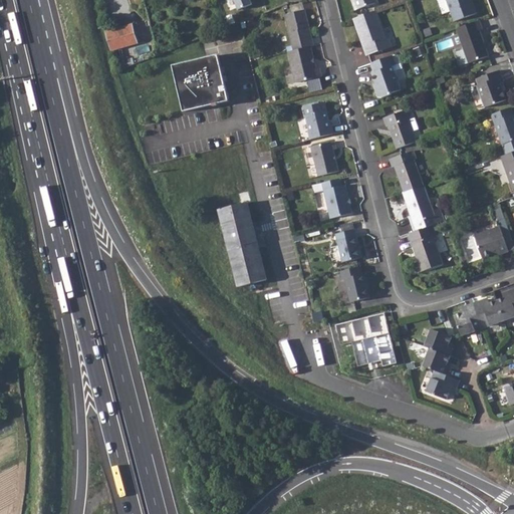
[(249,0),(234,0),(238,10),(251,4),(249,0)]
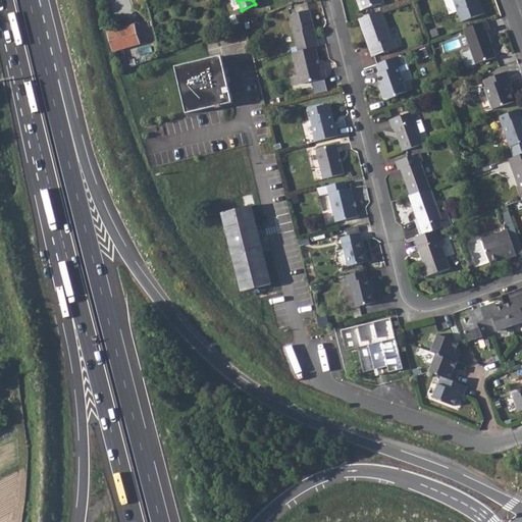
[(356,0),(360,10),(380,3),(378,0),(356,0)]
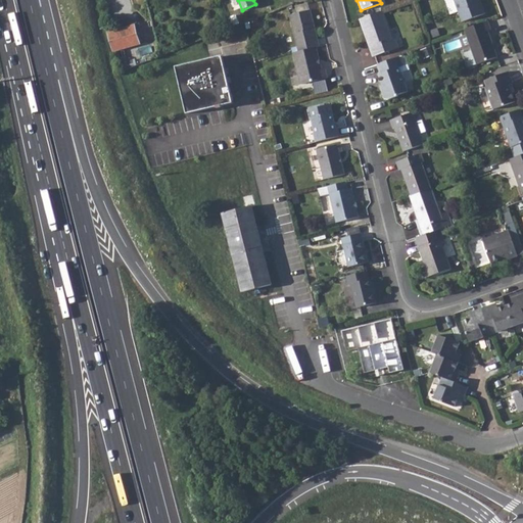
[(443,0),(449,14),(457,12),(461,22),(484,14),(479,0),(443,0)]
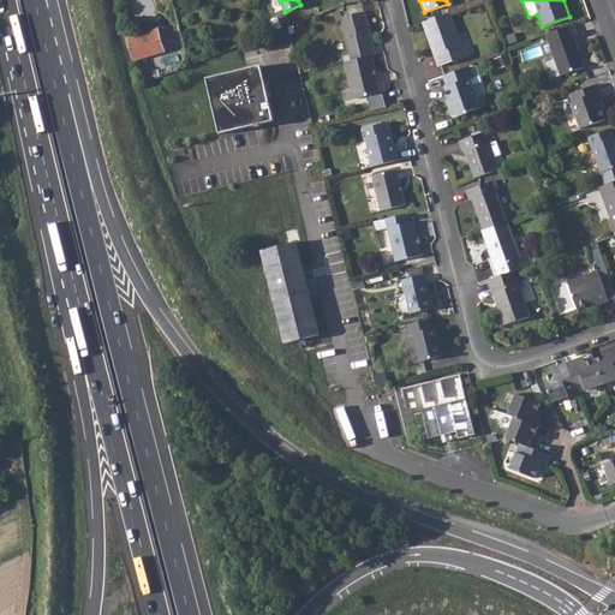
[(339,18),(350,60),(370,55),(375,54),(372,45),(370,46),(368,34),(369,34),(364,12),(339,18)]
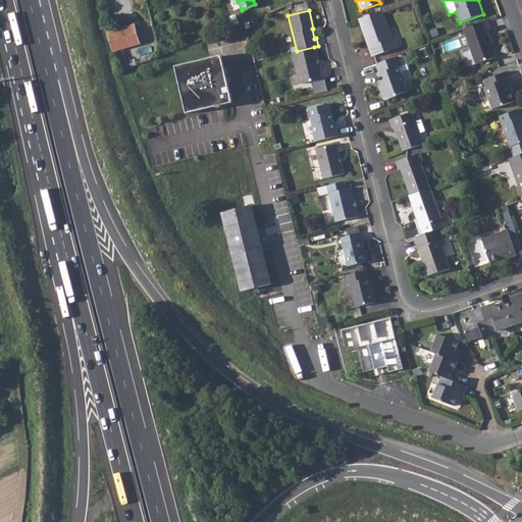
[(380,11),(358,19),(364,35),(365,35),(370,47),(368,48),(371,56),(397,47),(394,39),(389,40),(380,11)]
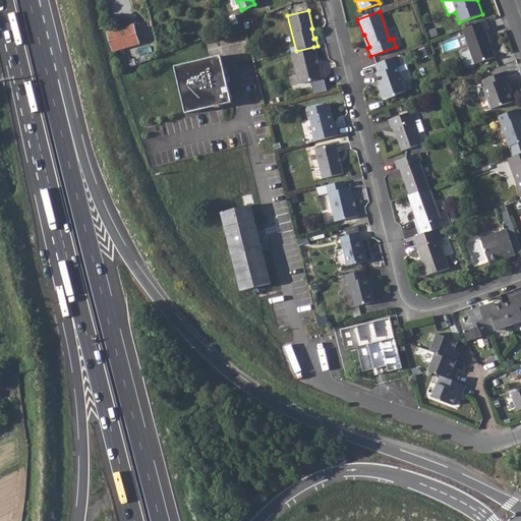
[(484,20),(461,30),(469,51),(461,54),(466,67),(495,58),(484,32),(488,31),(484,20)]
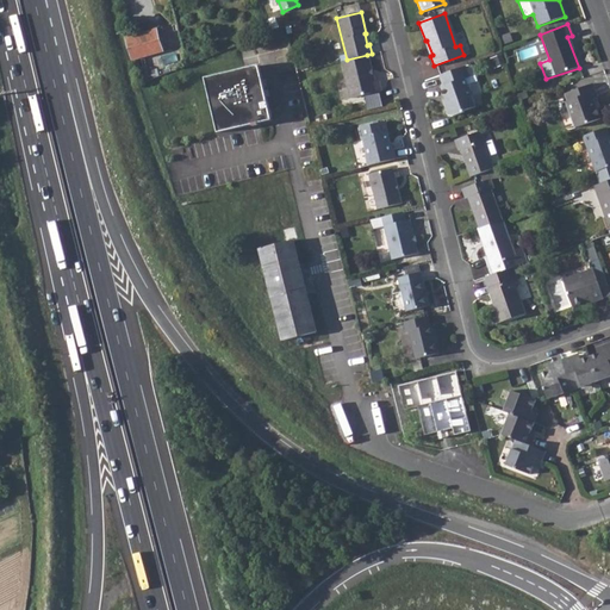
[(126,37),(134,60),(163,51),(156,29),(126,37)]
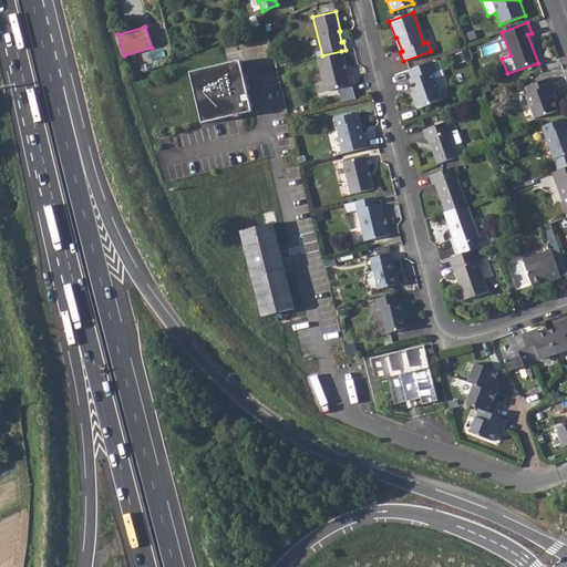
[(322,55),(317,58),(326,92),(354,84),(352,76),(348,76),(341,51),(322,55)]
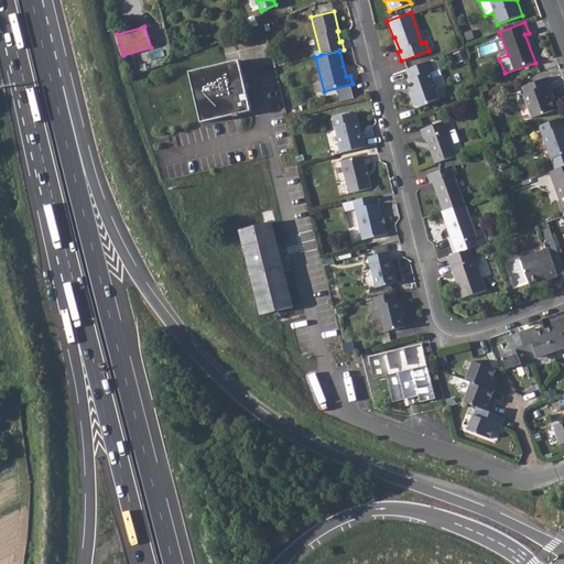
[(238,60),(188,72),(202,122),(251,110),(238,60)]
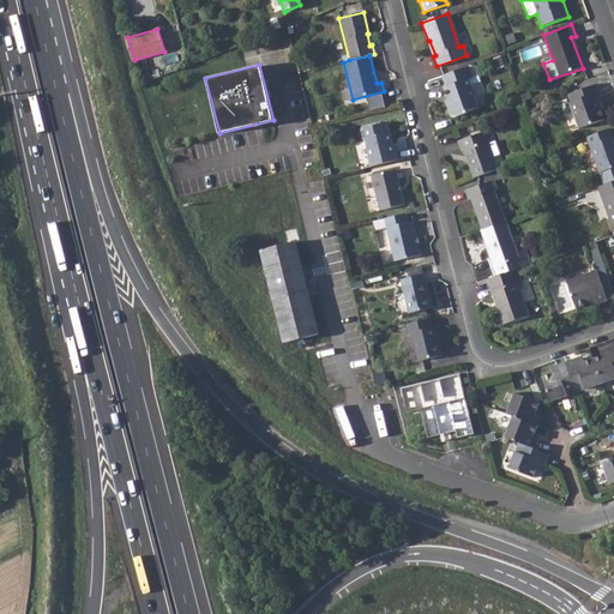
[(468,66),(441,77),(445,86),(443,88),(447,98),(449,98),(450,103),(446,107),(449,115),(453,118),(465,114),(465,112),(477,107),(468,79),(471,78),(468,66)]
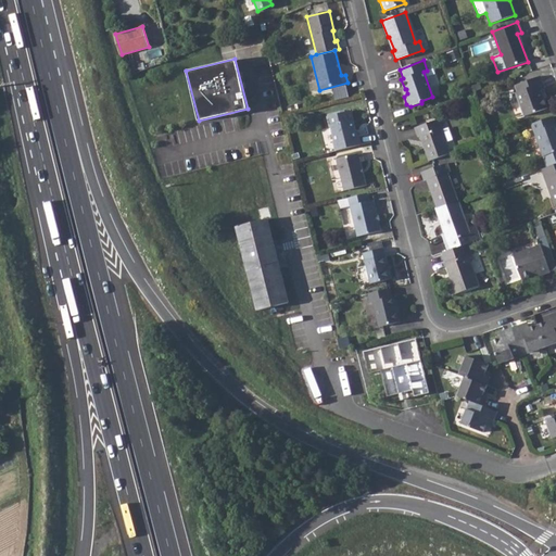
[(541,78),(513,88),(523,118),(547,110),(540,92),(545,90),(541,78)]
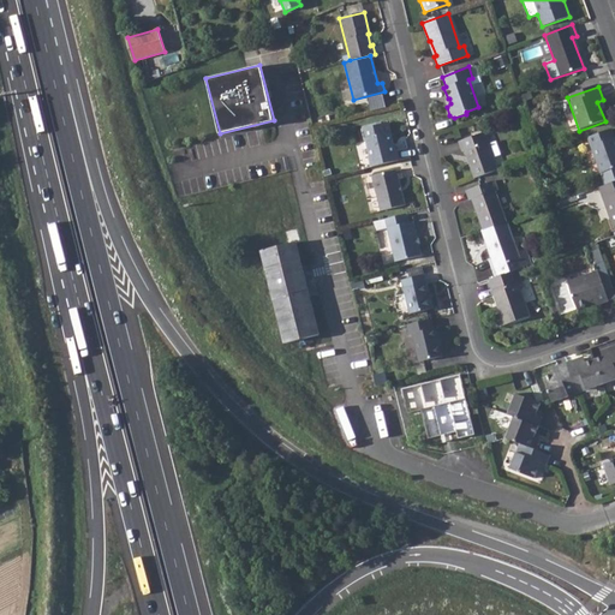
[(369,156),(371,167),(398,160),(395,150),(392,151),(389,144),(393,144),(387,123),(360,130),(364,141),(368,141),(371,156),(369,156)]
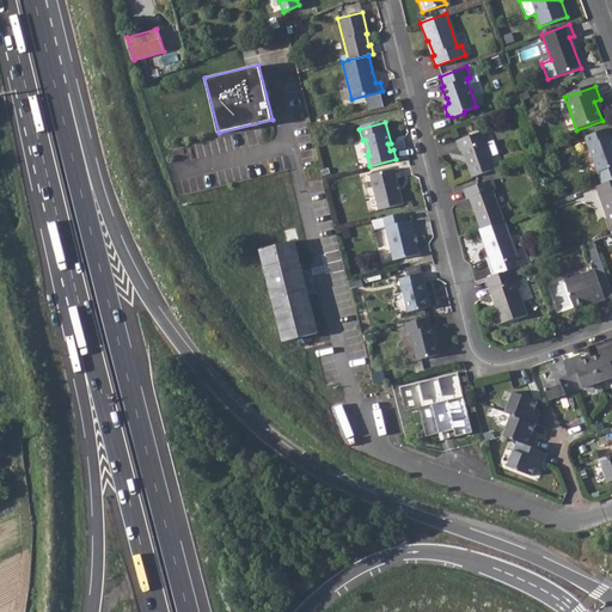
[(609,129),(585,138),(598,173),(611,167),(611,138),(611,139),(609,129)]
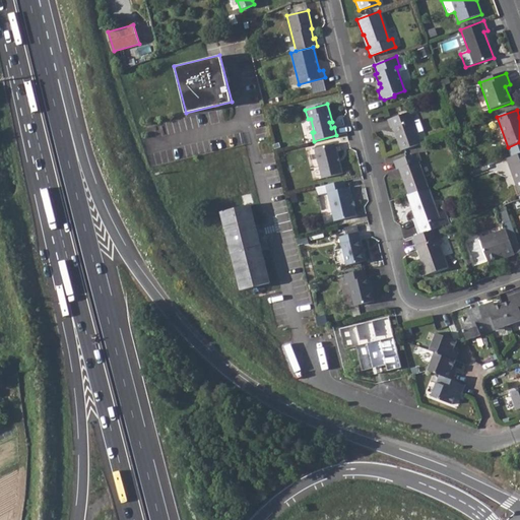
[(392,128),(401,151),(419,144),(411,121),(414,120),(411,111),(387,120),(390,128),(392,128)]
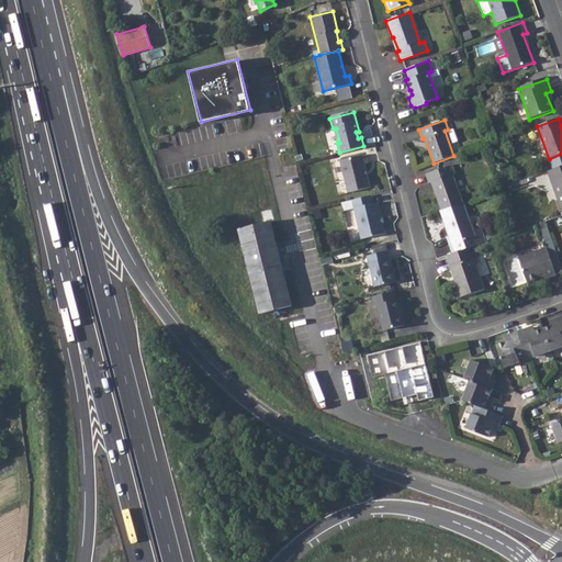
[(366,155),(339,160),(347,193),(370,188),(363,165),(368,164),(366,155)]
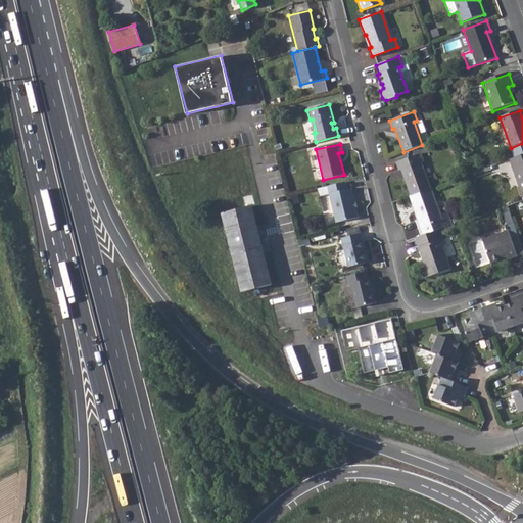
[(400,170),(410,196),(430,189),(421,163),(424,161),(421,153),(395,162),(398,171),(400,170)]
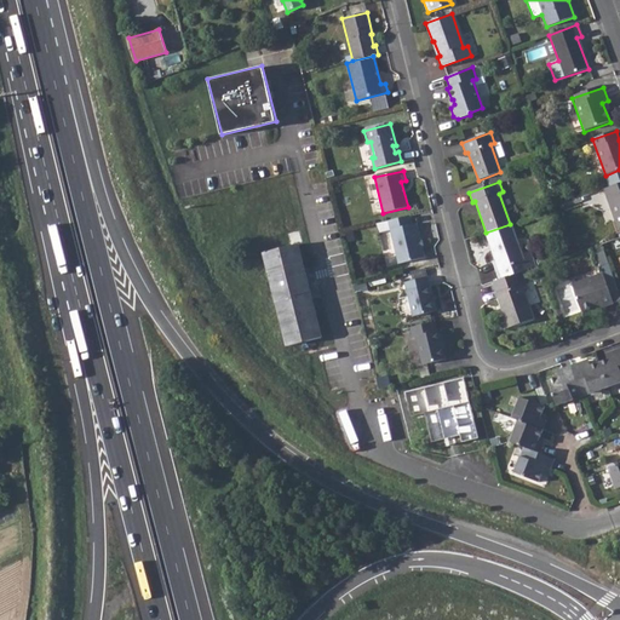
[(619,183),(604,189),(619,230),(619,229),(619,183)]
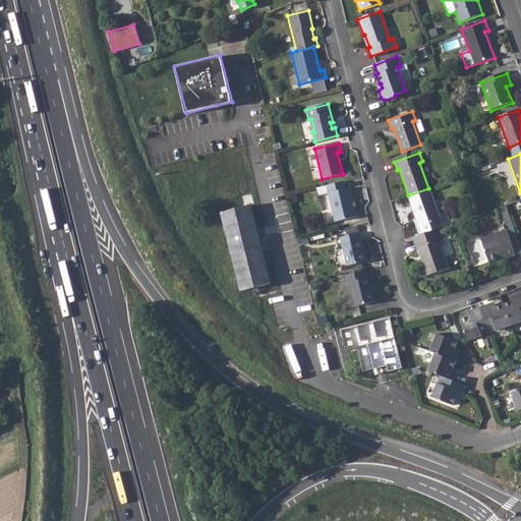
[(344,181),(326,186),(335,222),(356,217),(350,188),(346,189),(344,181)]
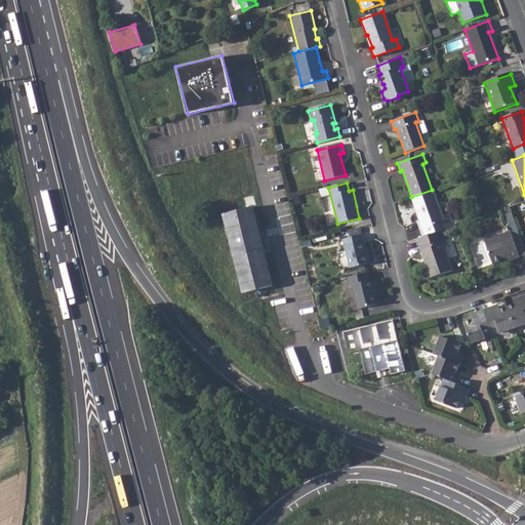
[(317,190),(319,198),(330,195),(328,188),(317,190)]
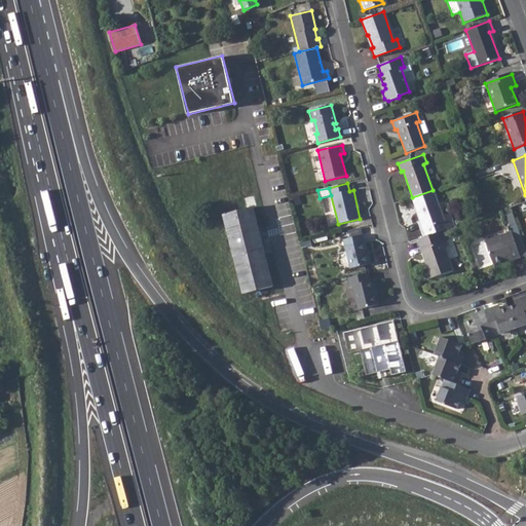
[(412,197),(410,197),(418,221),(416,223),(421,237),(443,230),(456,225),(454,219),(444,223),(433,190),(412,197)]
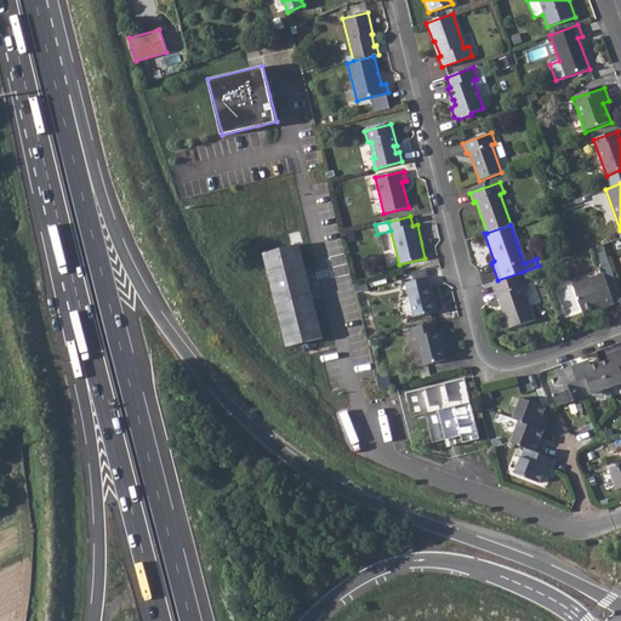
[(305,269),(298,245),(265,254),(288,347),(322,339),(309,288),(312,286),(313,281),(311,273),(307,268),(305,269)]
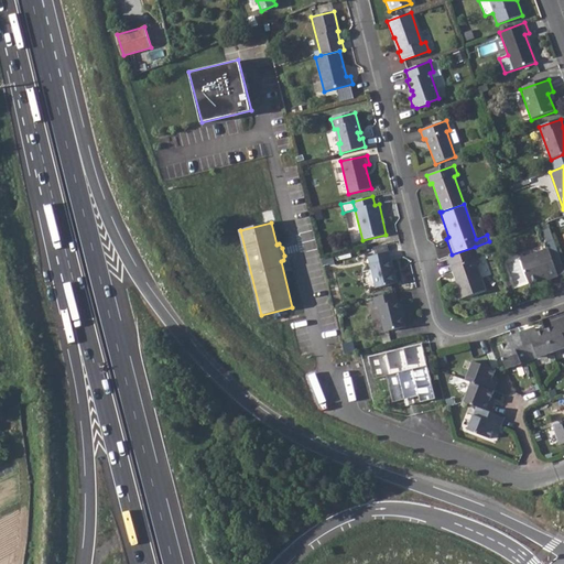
[(452,255),(451,256),(461,286),(457,288),(461,300),(487,290),(476,260),(479,259),(475,247),(452,255)]
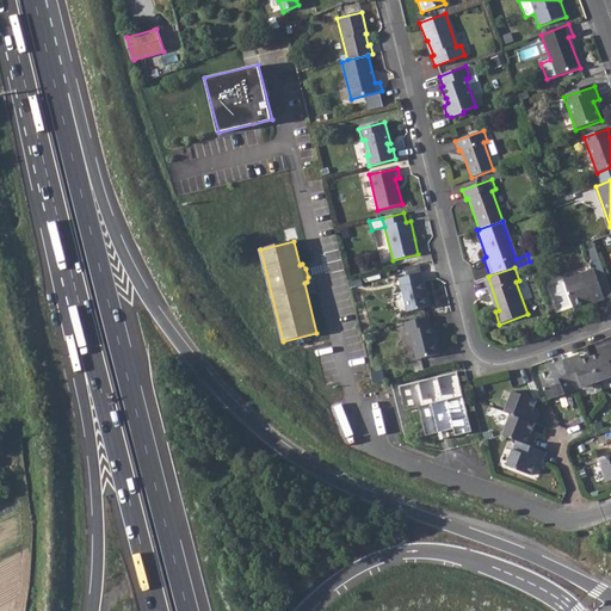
[(586,273),(565,281),(574,304),(593,297),(594,301),(604,297),(592,267),(585,271),(586,273)]
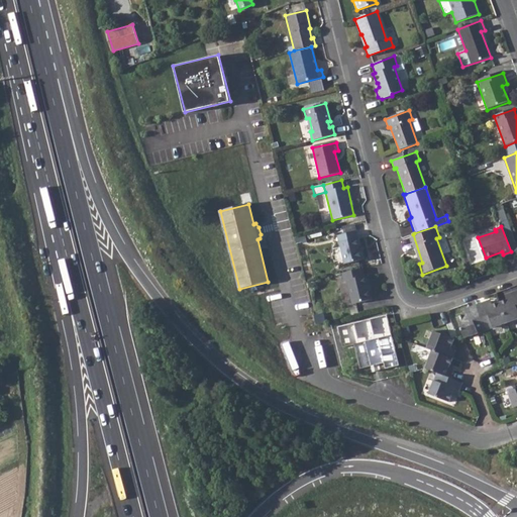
[(495,229),(477,235),(478,237),(496,231),(495,229)]
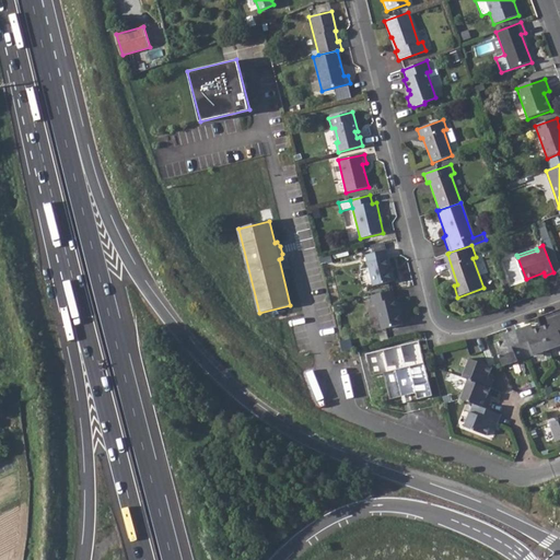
[(387,249),(365,255),(373,287),(395,281),(387,249)]
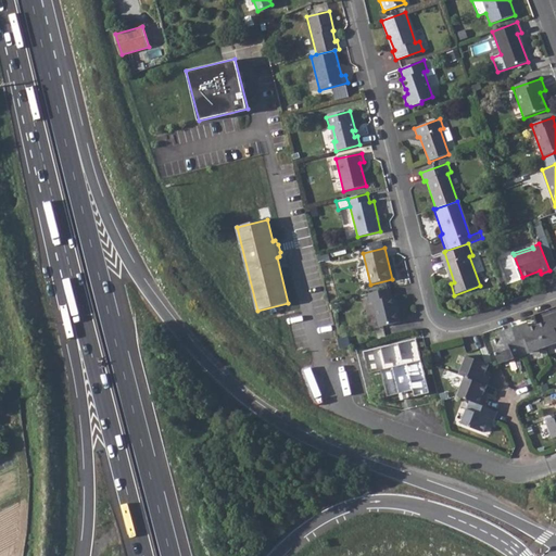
[(390,289),(368,294),(370,303),(374,303),(379,327),(402,321),(395,297),(392,298),(390,289)]
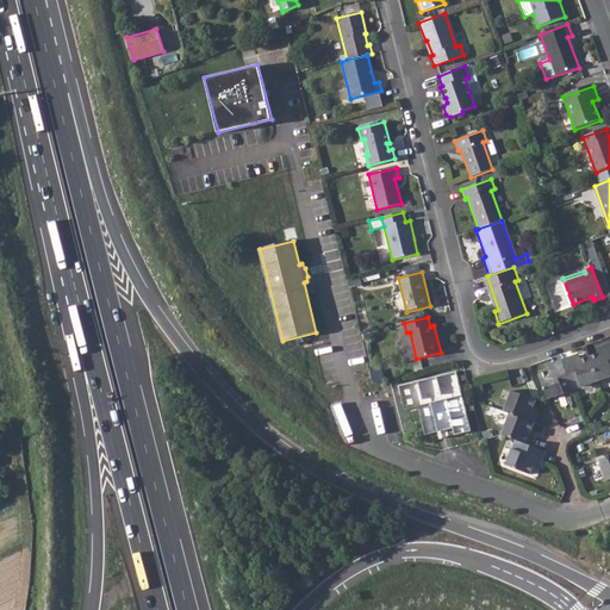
[(597,354),(590,356),(598,381),(609,377),(609,342),(603,344),(604,352),(597,354)]
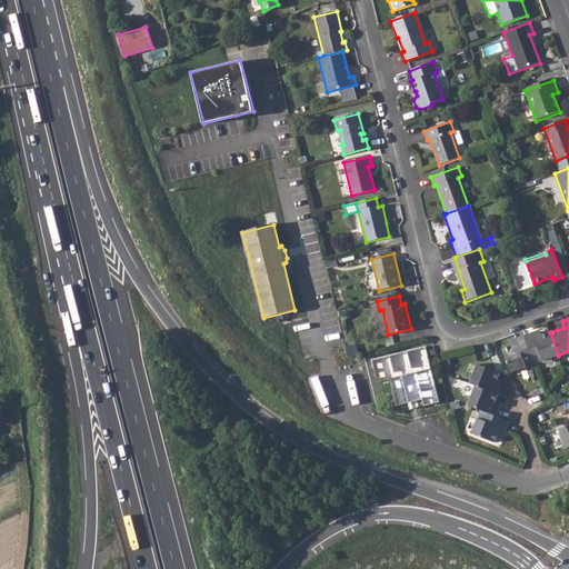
[(533,332),(523,336),(535,365),(558,356),(550,332),(542,336),(536,338),(533,332)]
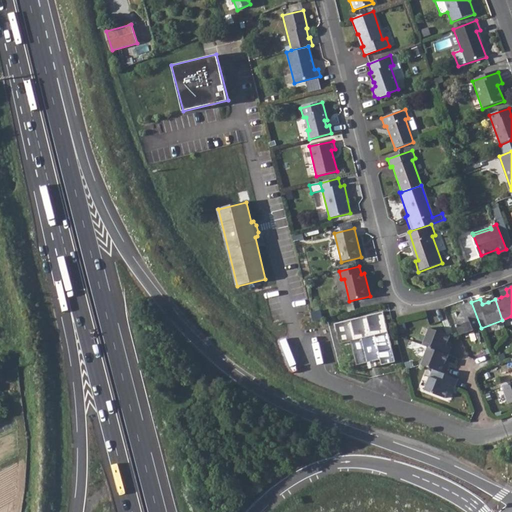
[(465,310),(459,312),(452,315),(460,336),(481,328),(471,302),(463,305),(465,310)]
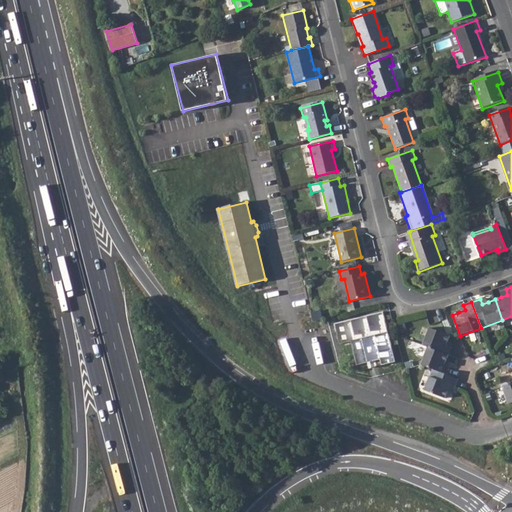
[(322,321),(320,312),(313,313),(315,322),(322,321)]
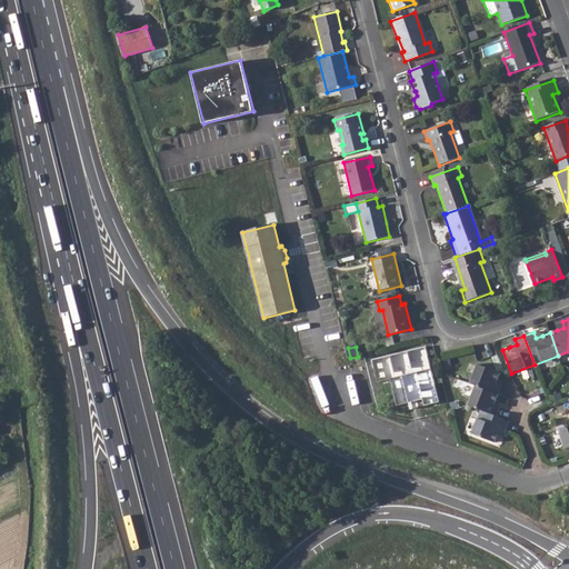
[(425,348),(371,361),(377,382),(389,379),(396,407),(422,400),(423,406),(439,402),(425,348)]
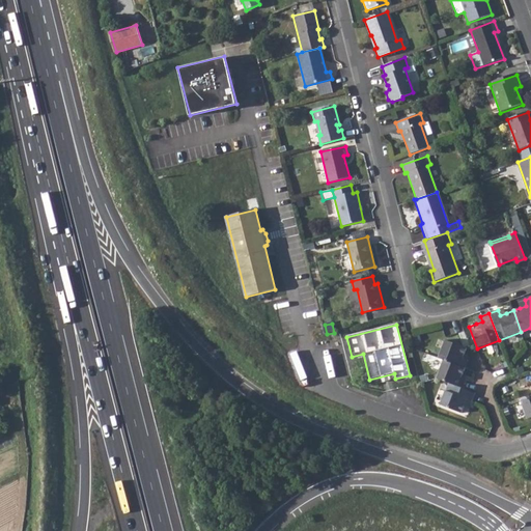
[(445,340),(439,358),(444,360),(465,367),(468,359),(463,357),(466,347),(463,345),(445,340)]
